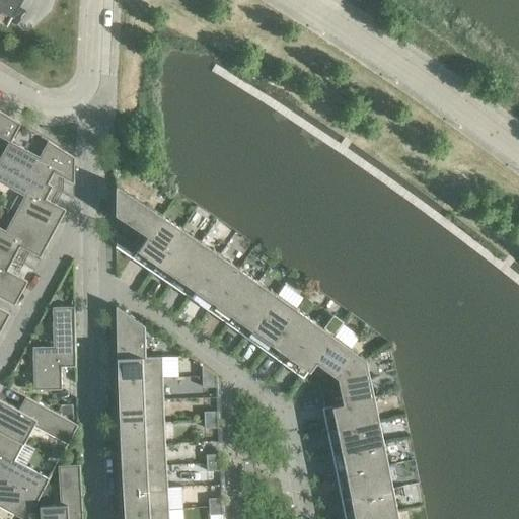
[(0,0),(0,3),(13,10),(17,0),(0,0)]
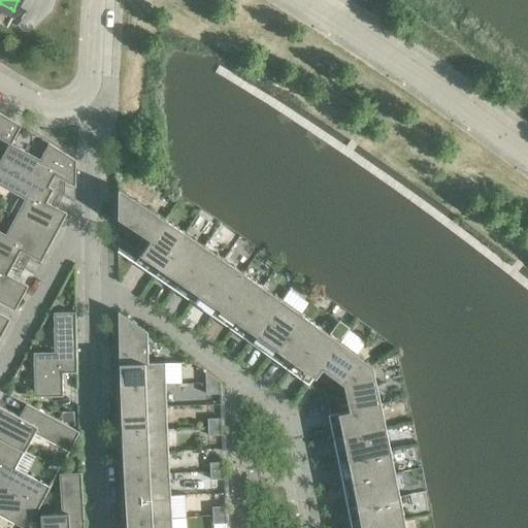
[(0,138),(9,144),(10,144),(11,144),(21,127),(0,113),(0,138)]
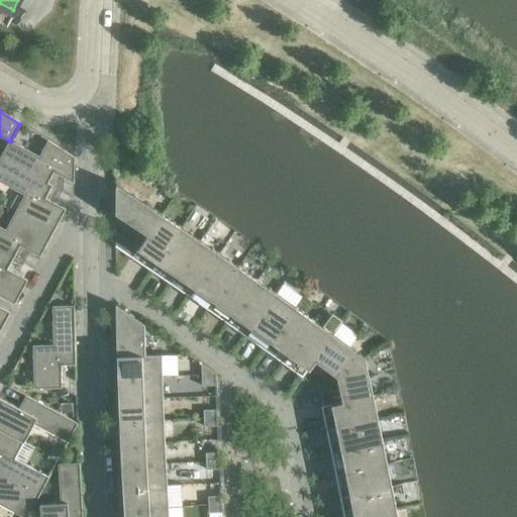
[(39,157),(11,141),(10,141),(9,141),(0,158),(0,159),(47,184),(54,172),(74,183),(74,158),(47,140),(39,157)]
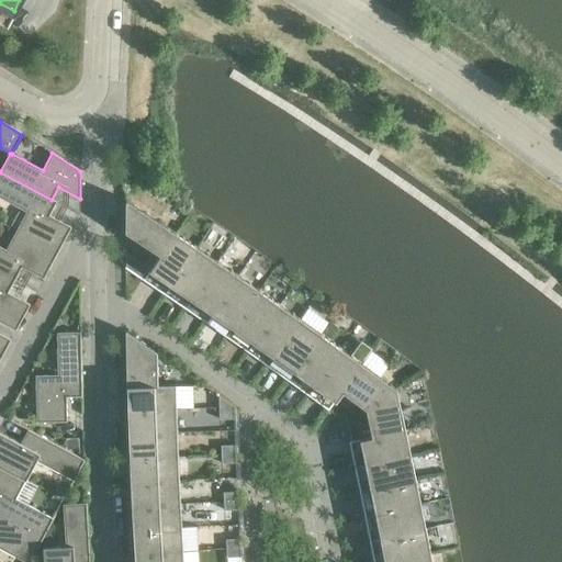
[(52,200),(0,172),(0,198),(26,212),(17,231),(57,253),(70,227),(48,215),(56,202),(52,200)]
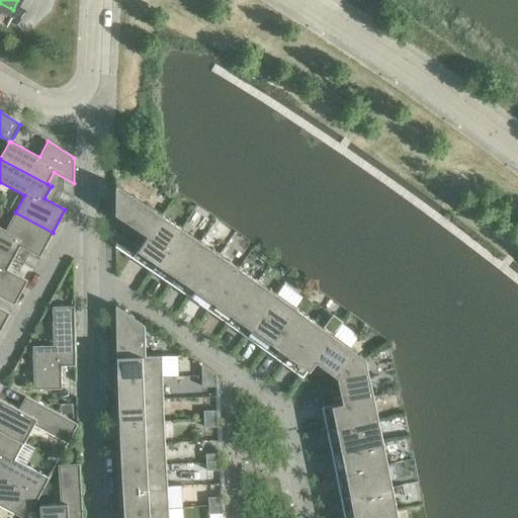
[(140,167),(135,175),(142,179),(147,172),(140,167)]
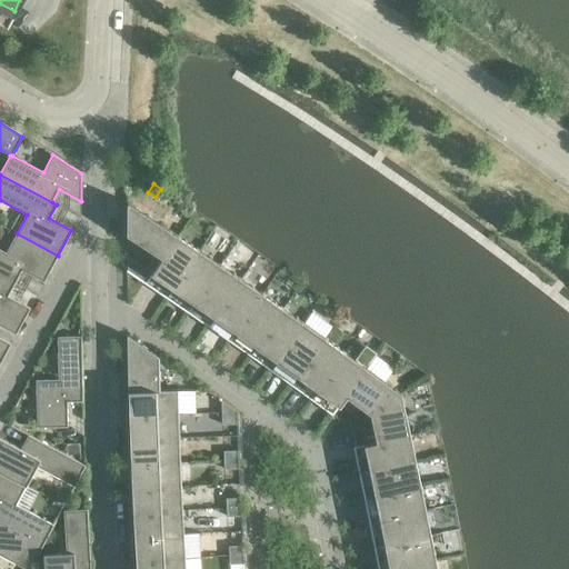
[(177,236),(126,202),(126,235),(129,237),(127,241),(126,271),(145,283),(161,258),(162,259),(177,236)]
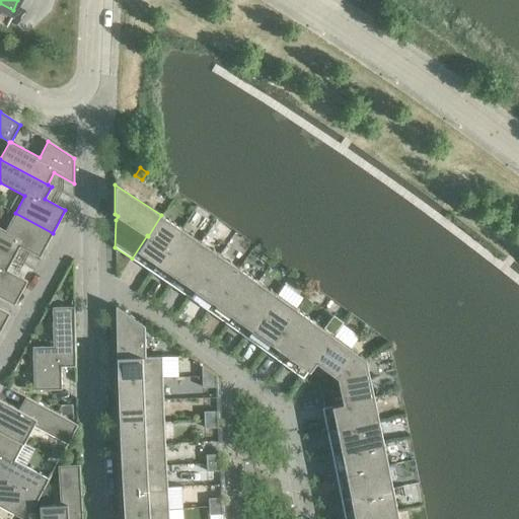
[(0,250),(13,258),(19,246),(40,257),(53,233),(15,213),(5,231),(0,228),(0,250)]
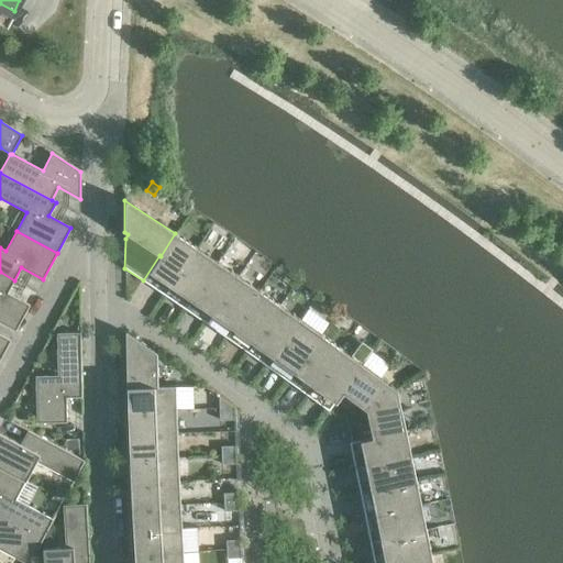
[(197,247),(175,233),(161,256),(159,255),(143,280),(164,295),(197,247)]
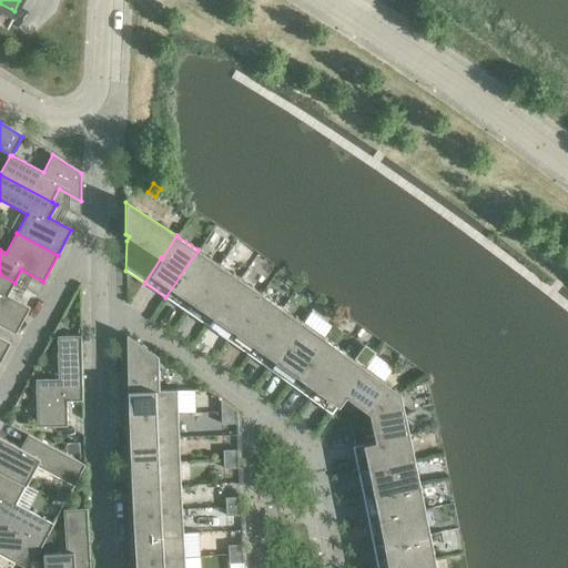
[(220,264),(199,250),(165,297),(186,312),(220,264)]
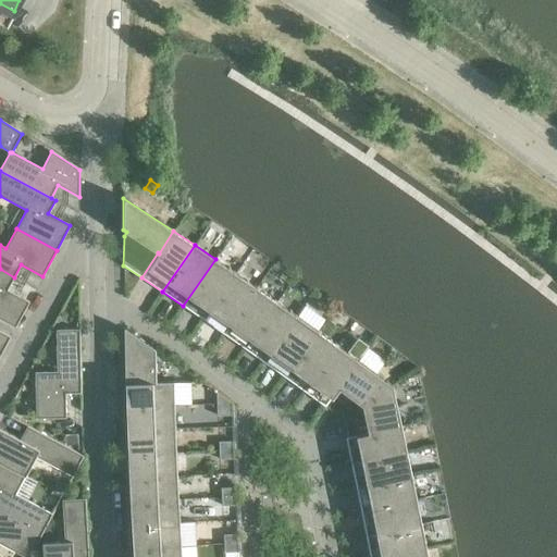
[(235,273),(215,259),(183,306),(203,320),(235,273)]
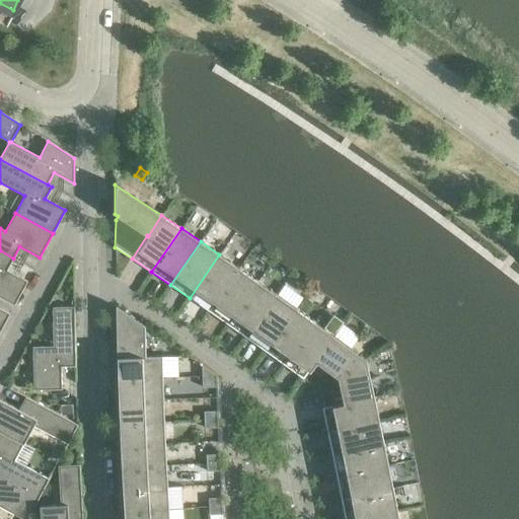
[(13,258),(0,250),(0,297),(14,305),(27,282),(7,271),(13,258)]
